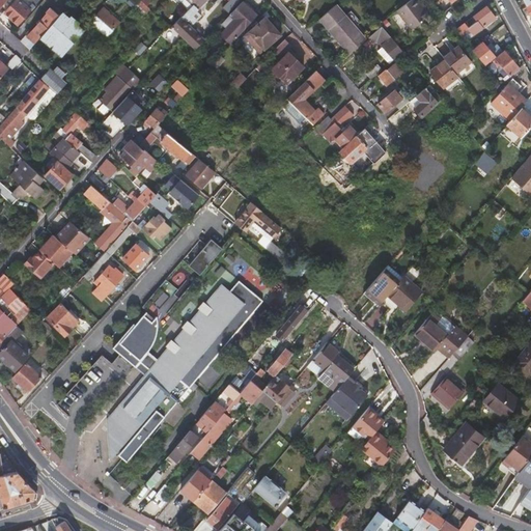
[(15,0),(4,14),(17,24),(30,9),(19,0),(15,0)]
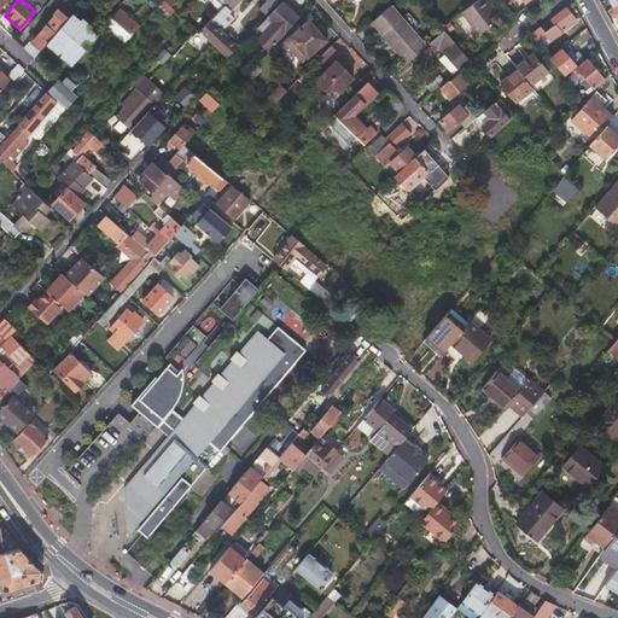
[(172,9),(162,0),(161,0),(153,10),(163,18),(172,9)]
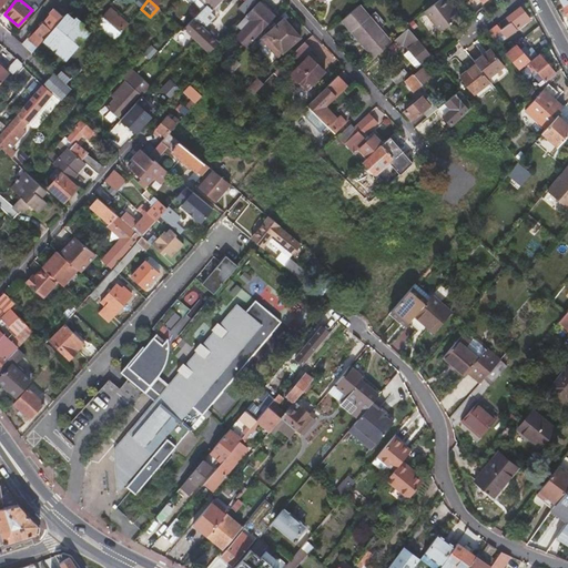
[(219,0),(208,0),(204,4),(183,28),(184,29),(183,29),(184,30),(185,30),(210,51),(217,42),(203,29),(214,16),(210,11),(219,0)]
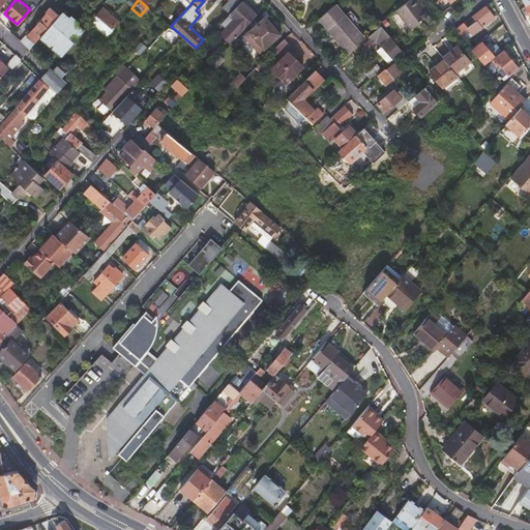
[(416,0),(407,0),(401,5),(415,24),(429,13),(421,5),(419,3),(416,0)]
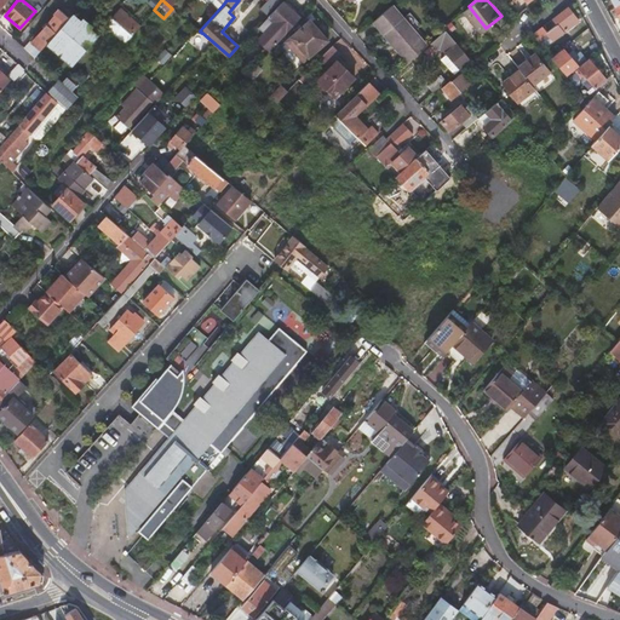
[(282,1),(268,16),(259,27),(264,32),(260,35),(257,39),(269,51),(277,41),(286,32),(300,17),(293,10),(296,7),(292,5),(290,7),(282,1)]
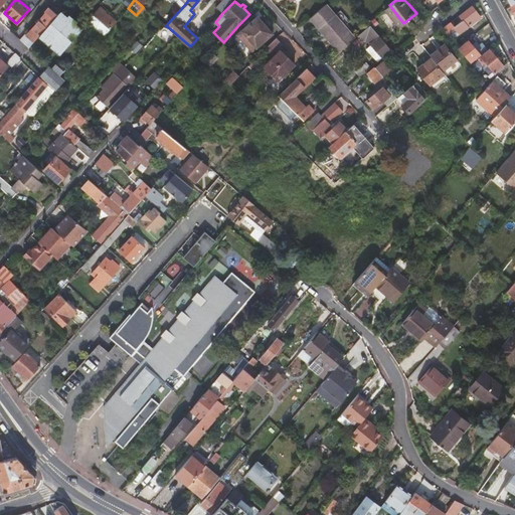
[(308,18),(337,51),(353,37),(342,25),(348,20),(338,10),(333,15),(324,4),(308,18)]
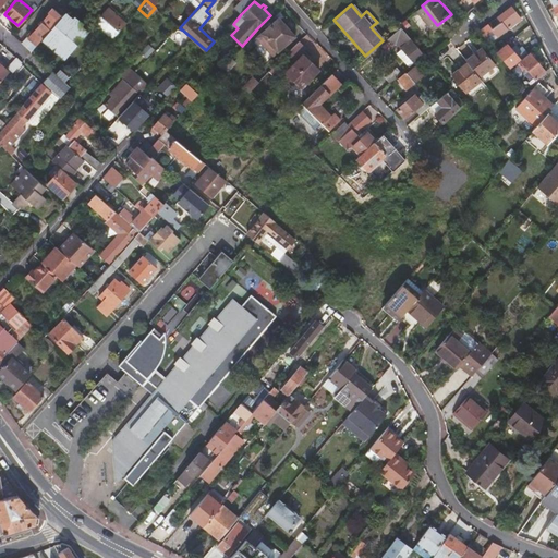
[(437,25),(422,5),(416,10),(432,29),(437,25)]
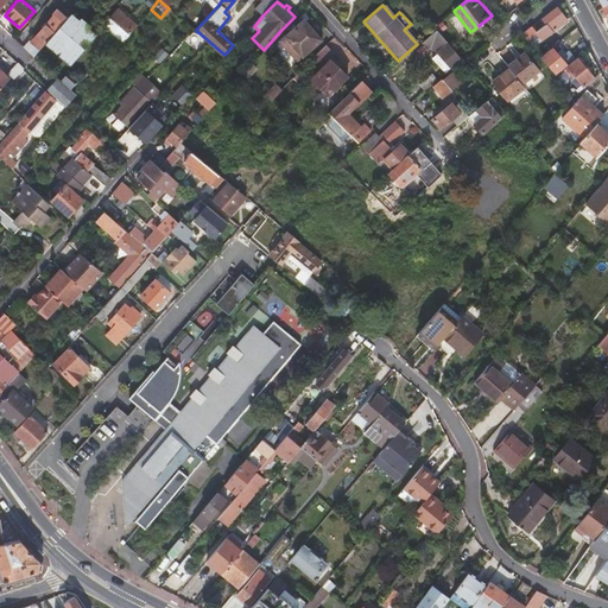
[(118,7),(109,17),(128,35),(137,25),(118,7)]
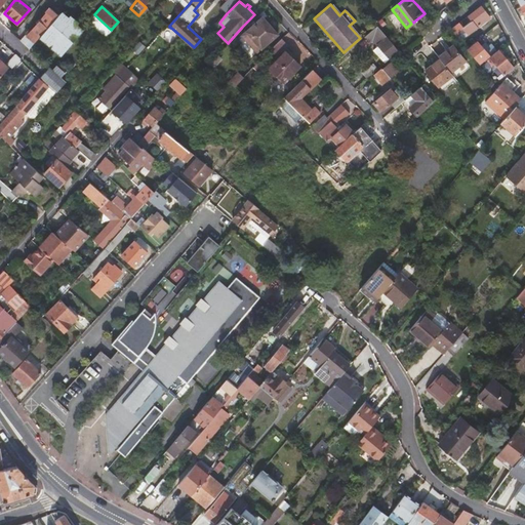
[(462,27),(468,34),(485,21),(483,17),(487,14),(481,6),(468,15),(472,21),(462,27)]
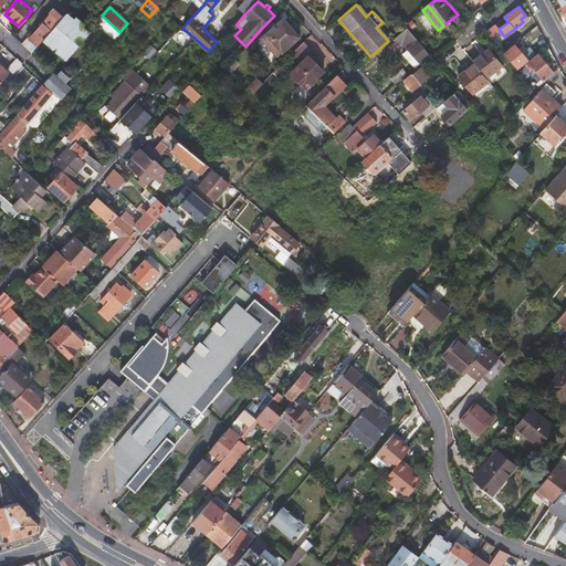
[(29,39),(37,45),(43,39),(63,16),(53,8),(49,12),(50,14),(43,22),(40,25),(29,39)]
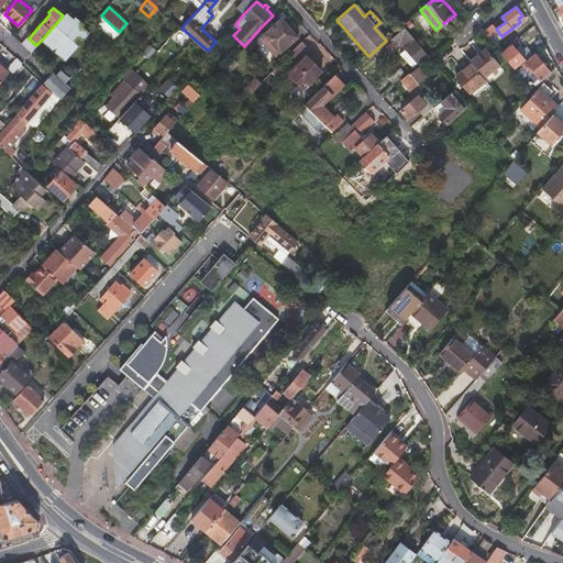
[(63,15),(43,39),(51,45),(53,43),(59,50),(57,52),(65,57),(86,33),(79,26),(81,24),(74,18),(72,20),(65,13),(63,15)]
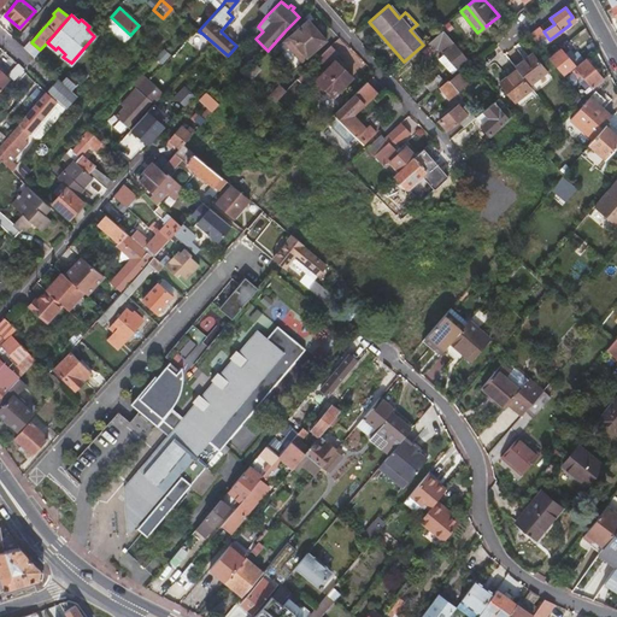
[(111,17),(104,25),(123,43),(130,35),(111,17)]
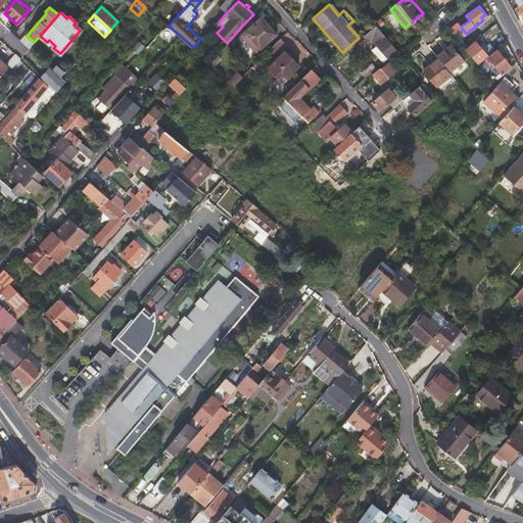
[(258,17),(240,35),(254,52),(276,34),(265,20),(263,22),(258,17)]
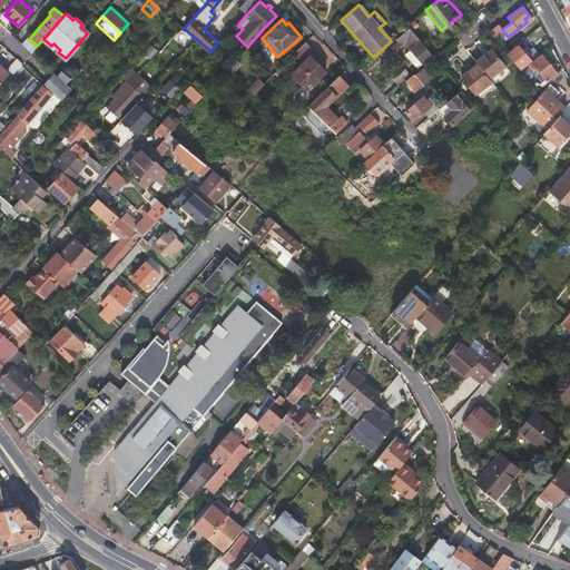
[(498,23),(489,31),(499,43),(508,37),(502,29),(498,23)]
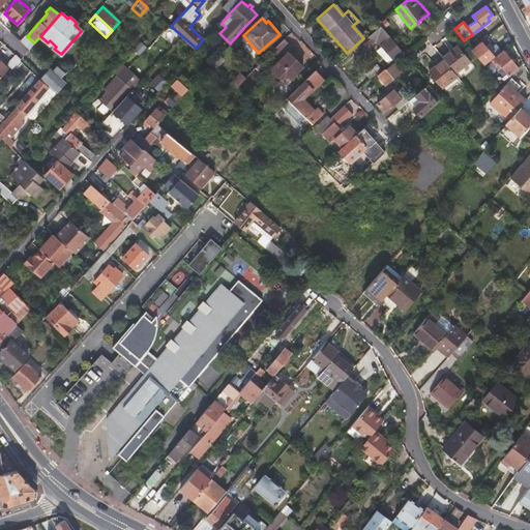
[(391,59),(401,50),(380,25),(365,36),(366,38),(360,43),(365,49),(372,43),(371,42),(374,39),(380,46),(391,58),(391,59)]
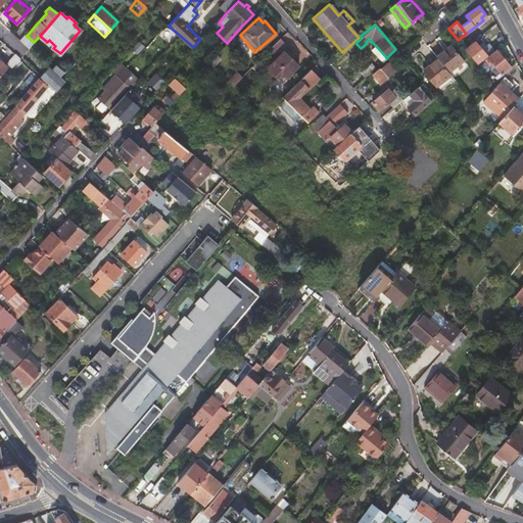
[(81,31),(80,31),(60,53),(60,54),(81,31)]
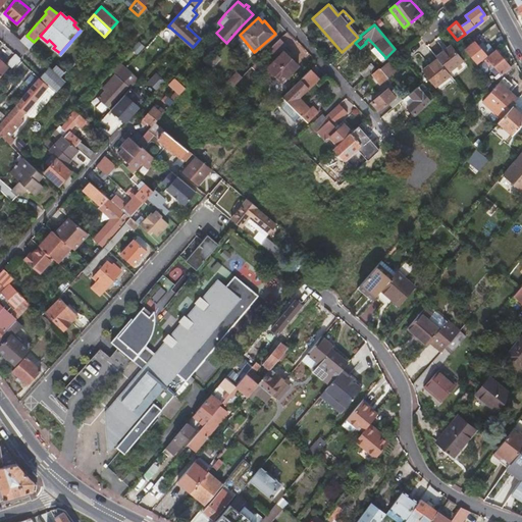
[(25,34),(20,40),(29,48),(34,42),(27,36),(25,34)]
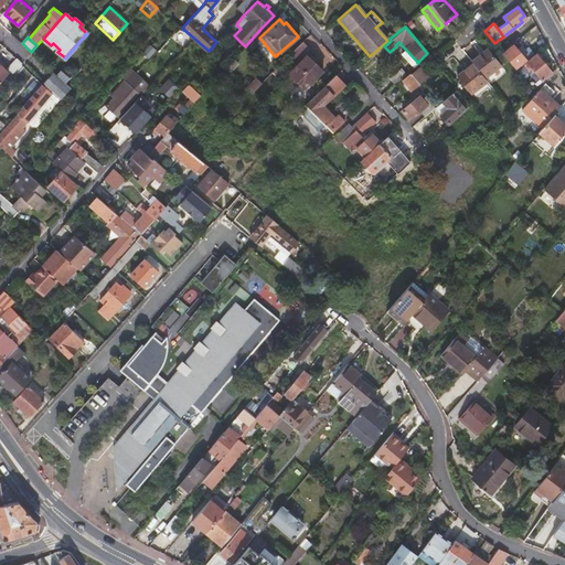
[(304,39),(292,51),(299,57),(311,45),(304,39)]
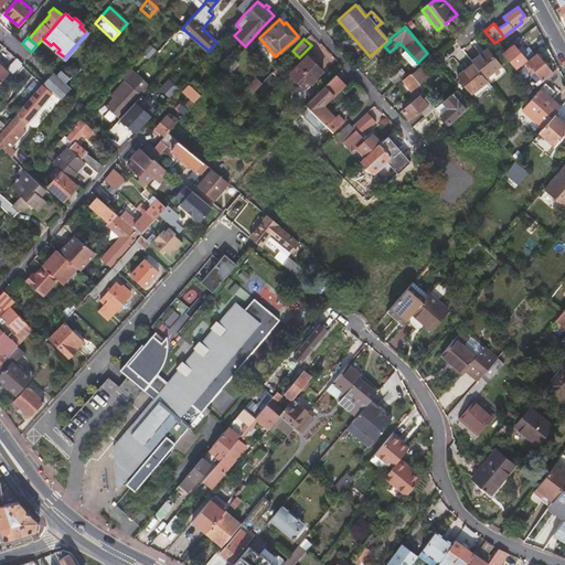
[(512,44),(502,52),(515,70),(526,61),(534,54),(529,46),(525,50),(522,45),(518,50),(513,43),(512,44)]
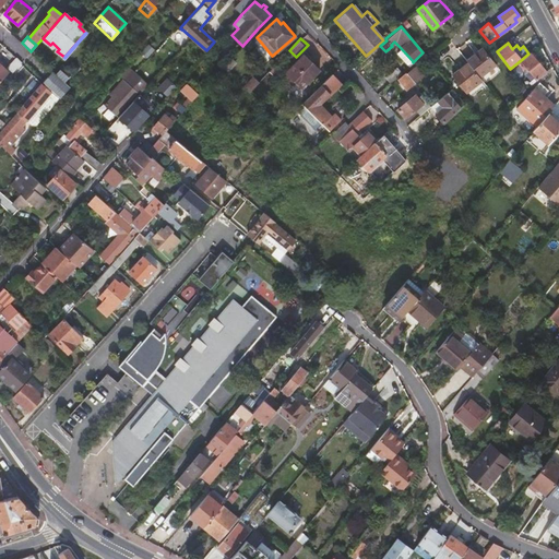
[(147,45),(141,52),(146,58),(153,50),(147,45)]
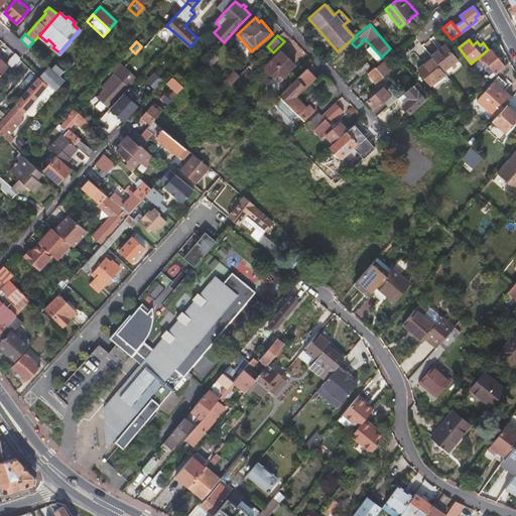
[(429,86),(444,73),(442,71),(458,58),(444,43),(429,55),(431,57),(417,70),(429,86)]
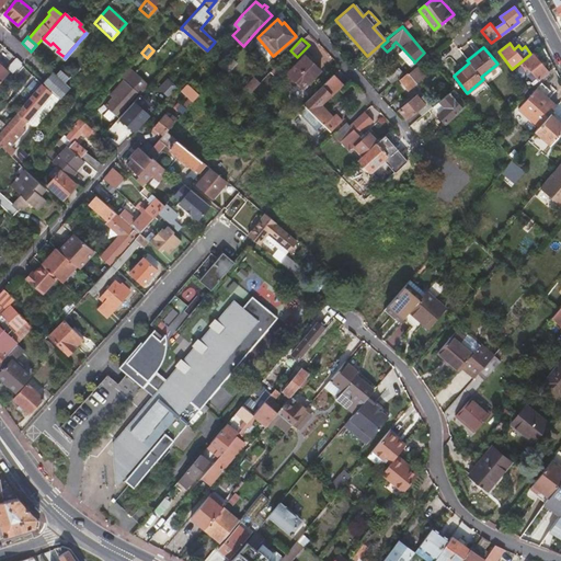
[(410,66),(413,63),(414,61),(402,48),(397,53),(410,66)]
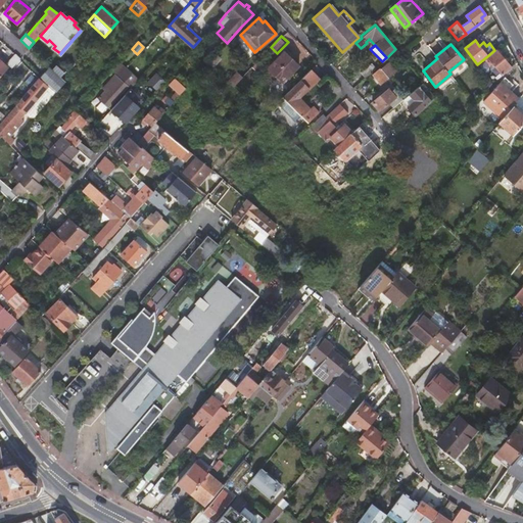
[(504,57),(497,50),(485,59),(492,67),(495,65),(502,75),(511,66),(505,59),(507,58),(506,56),(504,57)]
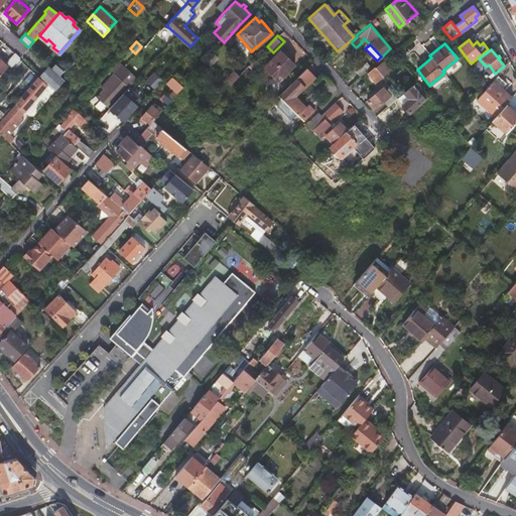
[(271,59),(268,61),(265,66),(263,68),(261,70),(271,79),(272,77),(278,83),(286,75),(294,66),(279,50),(271,59)]
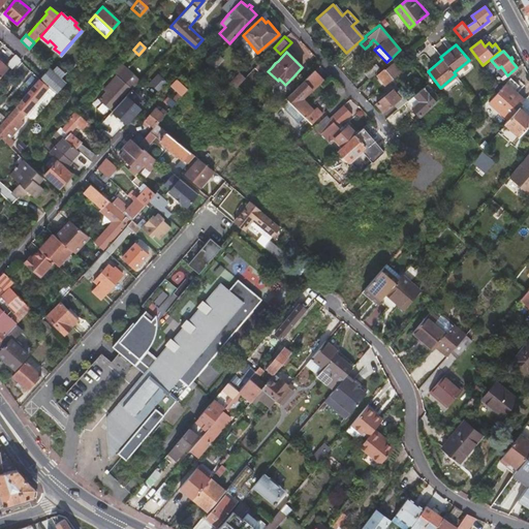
[(11,69),(20,60),(14,56),(6,65),(11,69)]
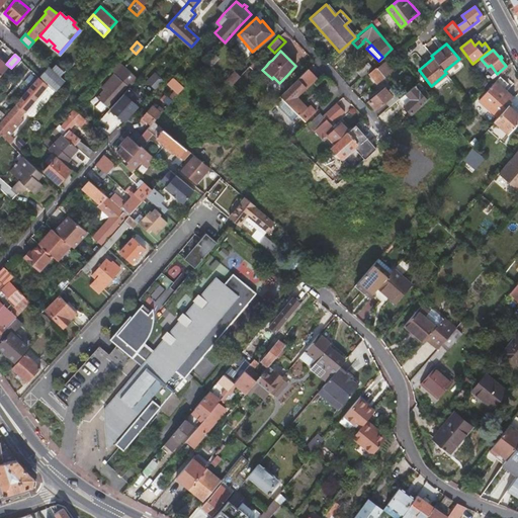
[(113,73),(121,64),(117,60),(109,69),(113,73)]
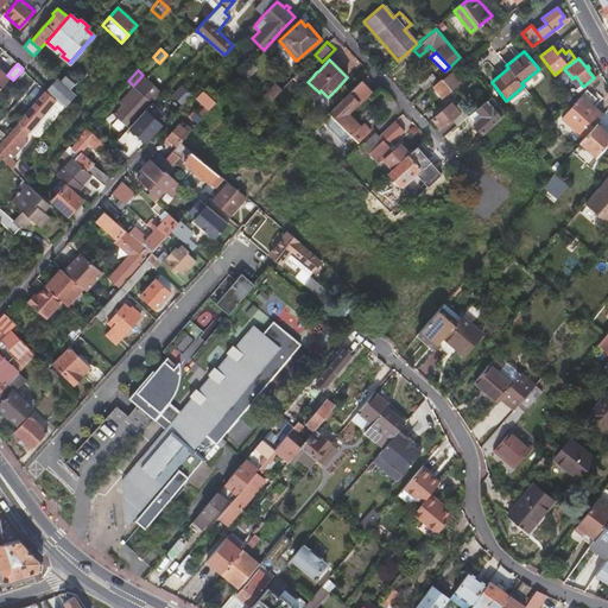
[(450,90),(461,81),(451,70),(441,78),(439,78),(431,86),(442,97),(450,90)]
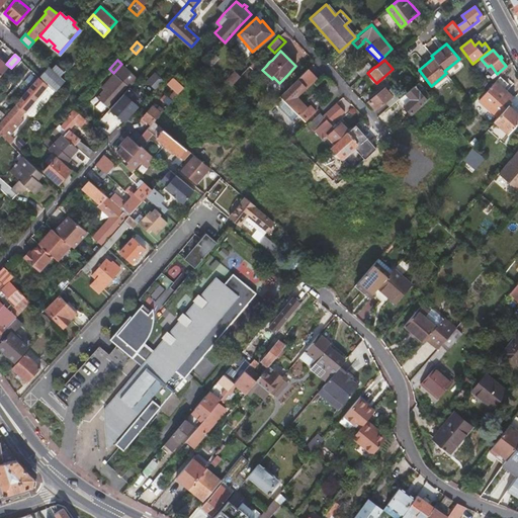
[(257,76),(258,76),(261,74),(257,70),(259,69),(252,62),(248,67),(257,76)]
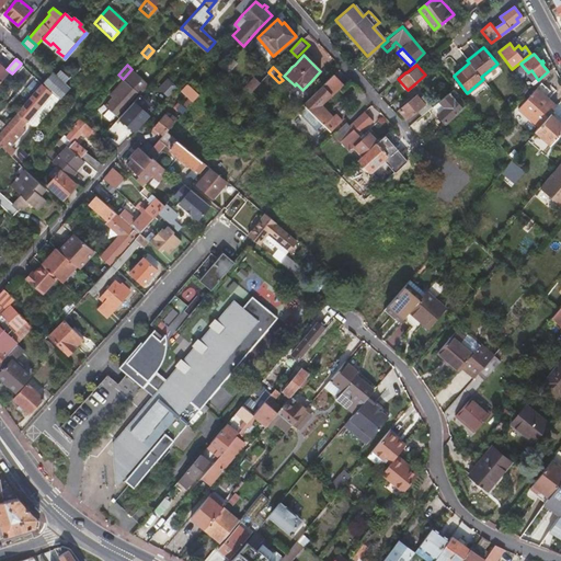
[(385,78),(390,83),(401,73),(397,68),(385,78)]
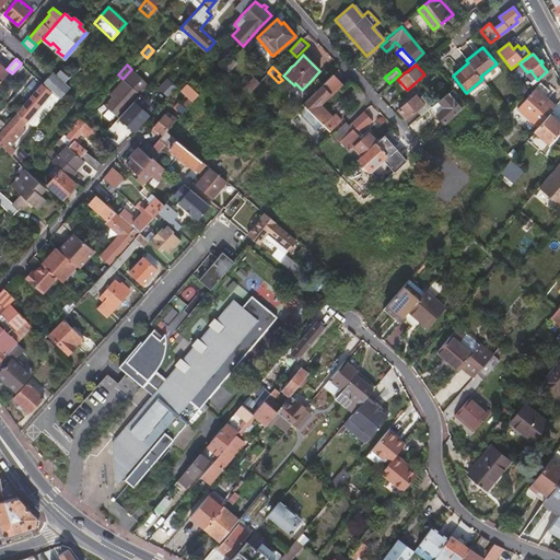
[(131,76),(135,72),(131,69),(123,79),(111,92),(113,94),(111,96),(104,104),(105,105),(131,76)]
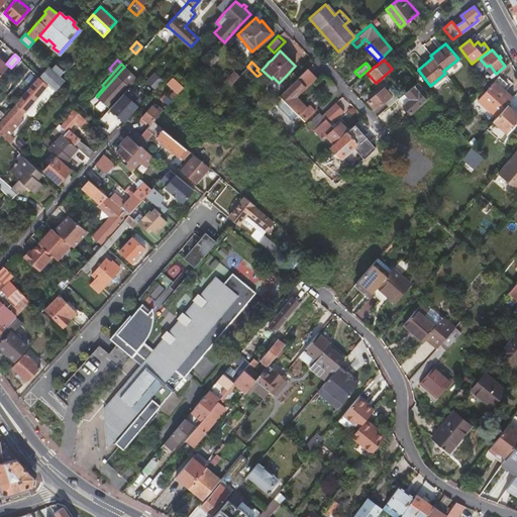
[(131,79),(134,76),(124,67),(121,70),(131,79)]
